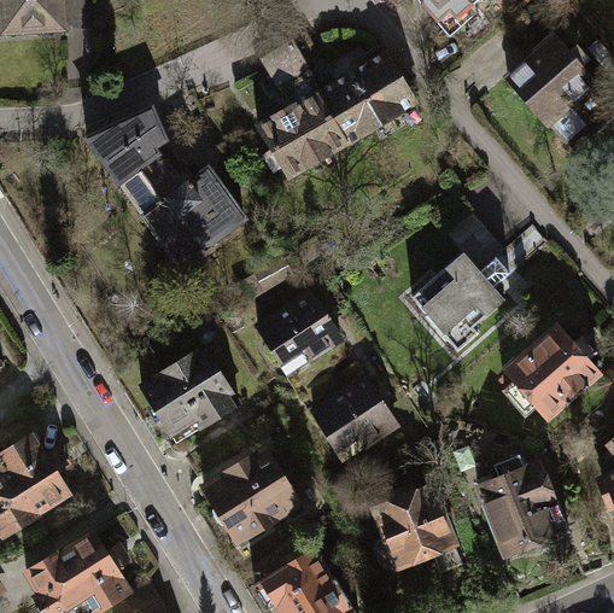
[(0,36),(68,31),(64,0),(0,0),(0,36)]
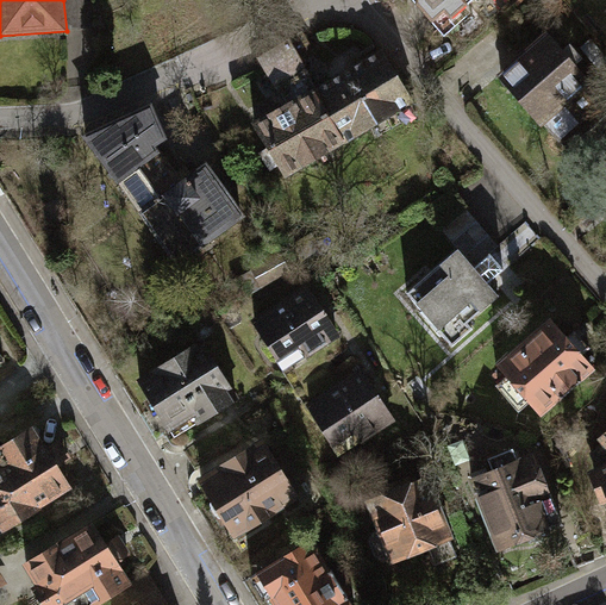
[(63,0),(67,31),(98,29),(94,0),(63,0)]
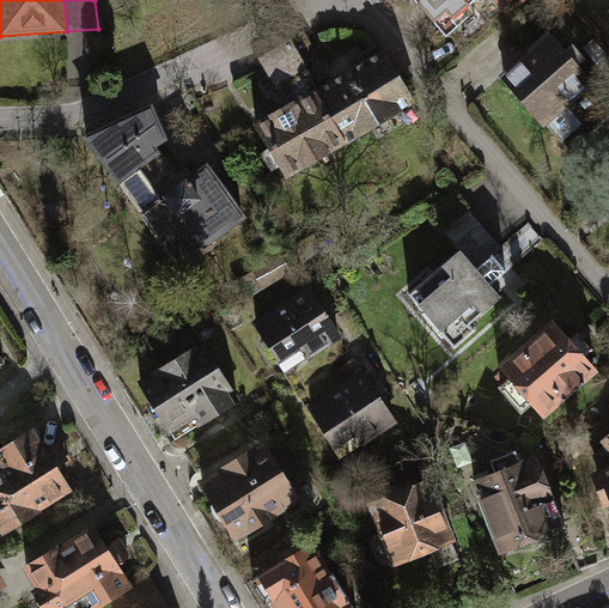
[(418,0),(443,29),(477,0),(418,0)]
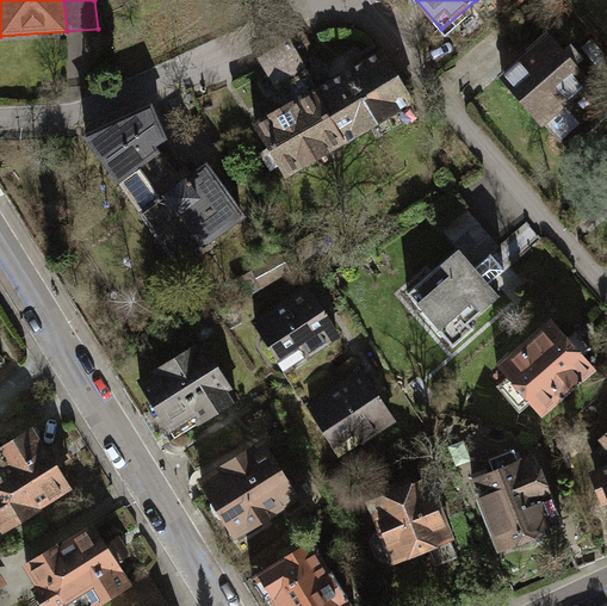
[(259,56),(285,100),(310,86),(314,84),(298,57),(311,49),(299,31),(259,56)]
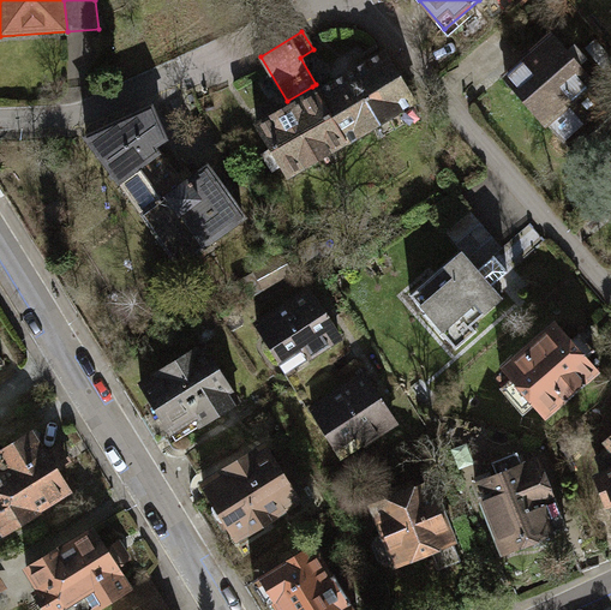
[(550,33),(501,75),(546,127),(562,145),(610,102),(595,85),(550,33)]
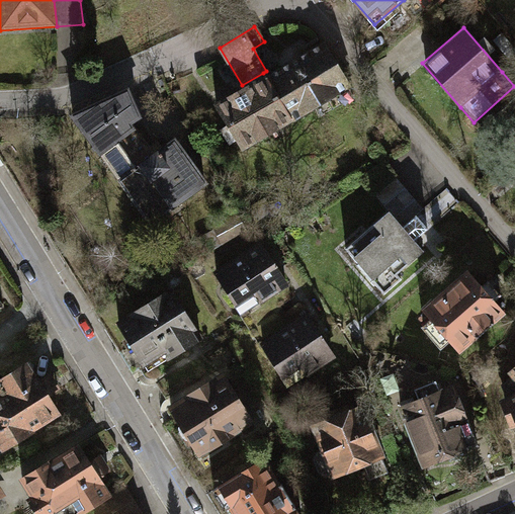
[(263,73),(291,122),(352,88),(324,38),(266,71),(263,73)]
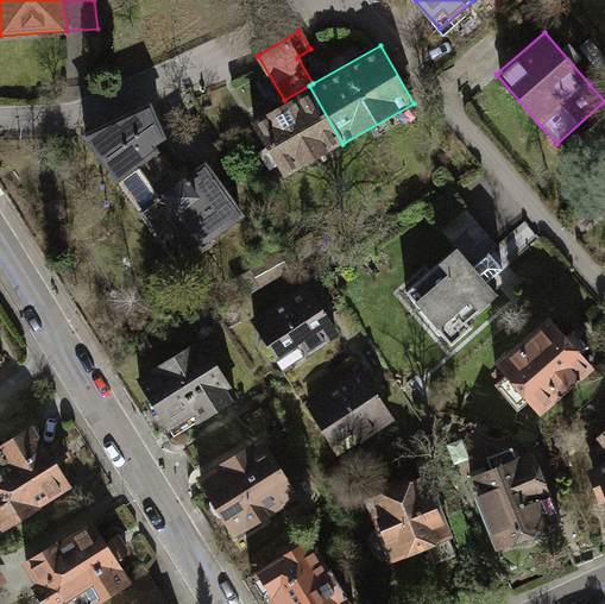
[(309,86),(284,100),(252,119),(285,177),(342,144),(309,86)]
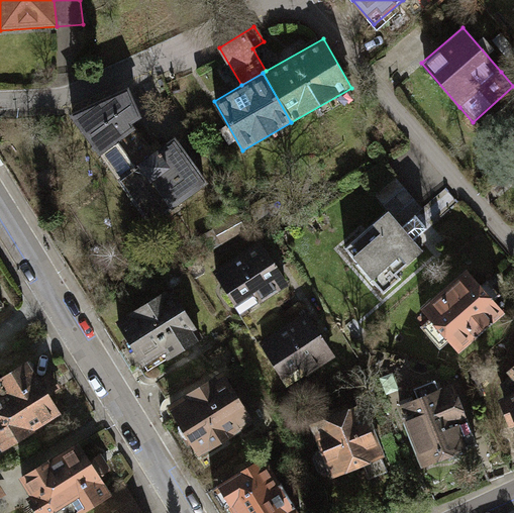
[(129,88),(72,117),(100,155),(117,177),(161,145),(155,136),(143,144),(134,131),(130,125),(141,118),(129,88)]
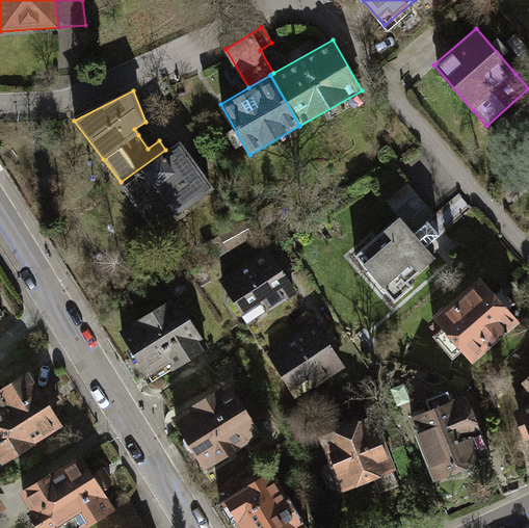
[(165,150),(121,182),(156,231),(215,189),(179,139),(165,150)]
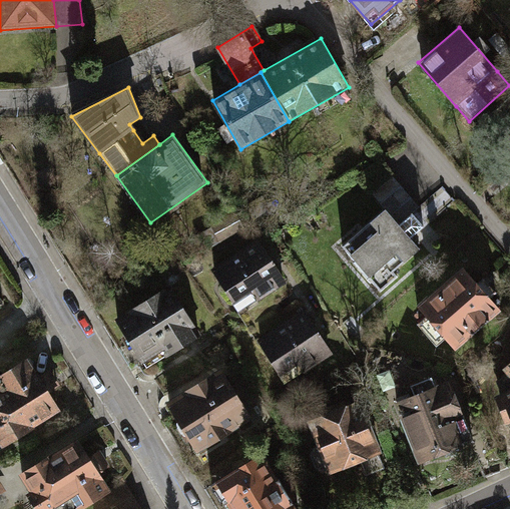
[(399,223),(412,211),(419,205),(388,172),(369,189),(385,207),(399,223)]
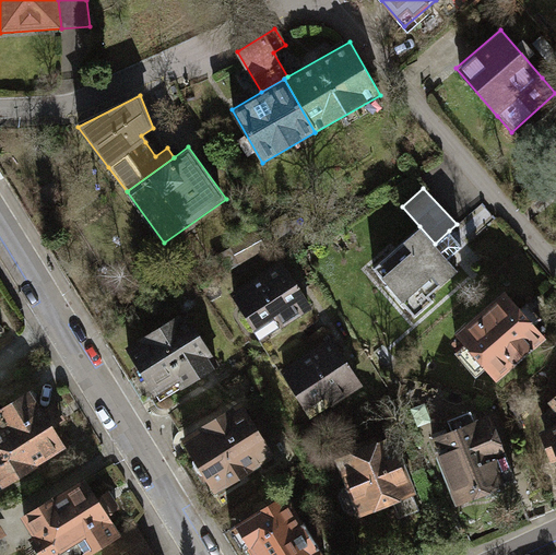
[(252,226),(227,240),(236,258),(261,245),(252,226)]
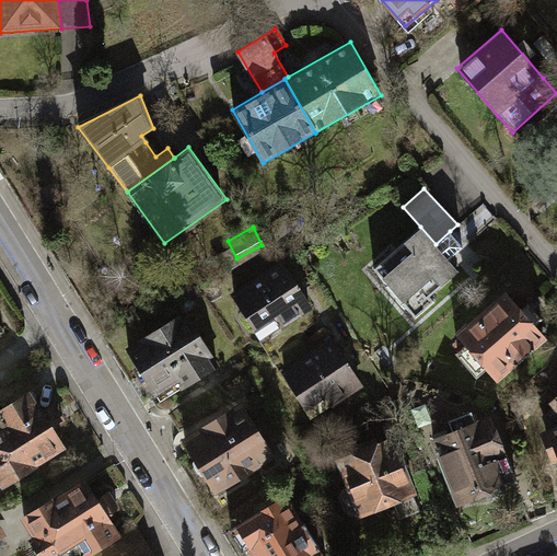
[(403,243),(373,269),(384,281),(405,304),(416,316),(433,301),(428,296),(440,286),(457,270),(447,258),(462,245),(450,231),(436,244),(420,227),(403,243)]
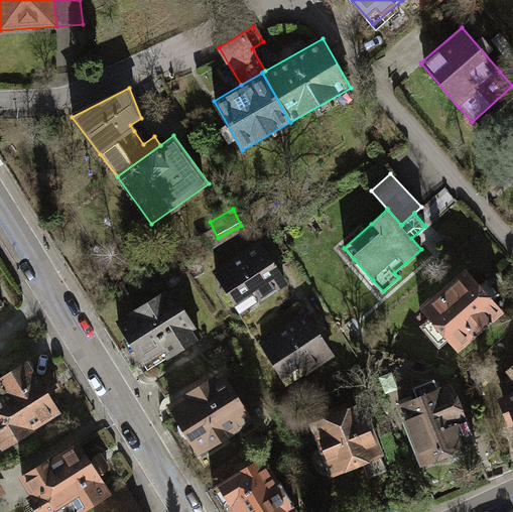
[(258,240),(213,269),(235,304),(253,292),(258,300),(285,283),(258,240)]
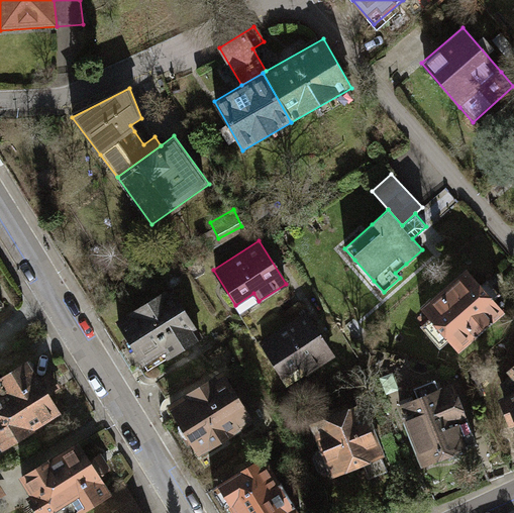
[(468,270),(421,310),(430,321),(421,329),(439,350),(449,342),(459,353),(506,313),(495,300),(501,295),(489,281),(483,287),(468,270)]
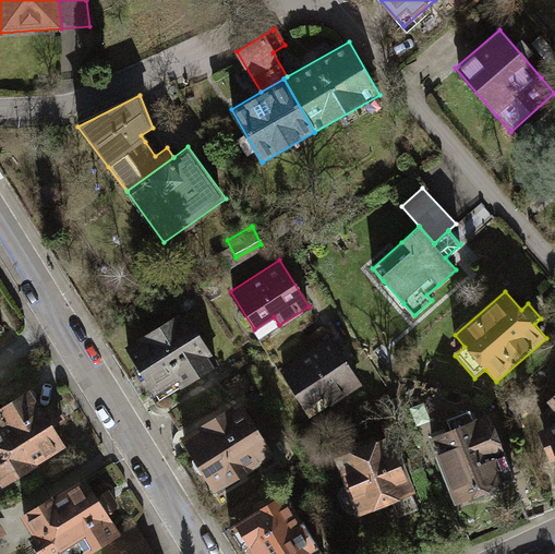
[(329,337),(309,306),(279,325),(274,316),(254,329),(280,369),(329,337)]
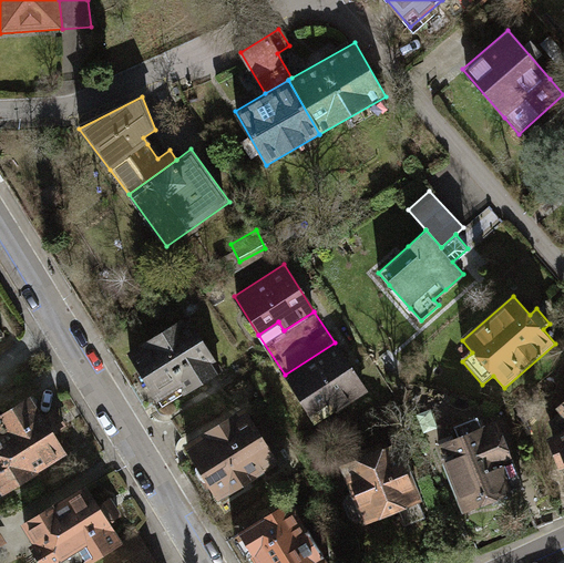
[(145,347),(131,356),(161,407),(182,395),(186,401),(226,377),(192,319),(184,325),(182,320),(143,343),(145,347)]
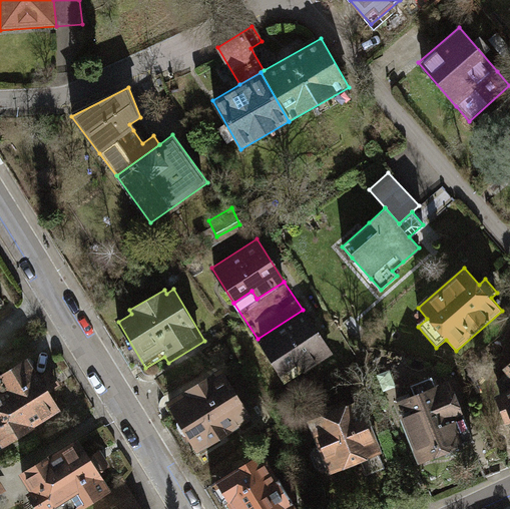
[(303,310),(258,339),(278,370),(295,359),(299,365),(327,347),(303,310)]
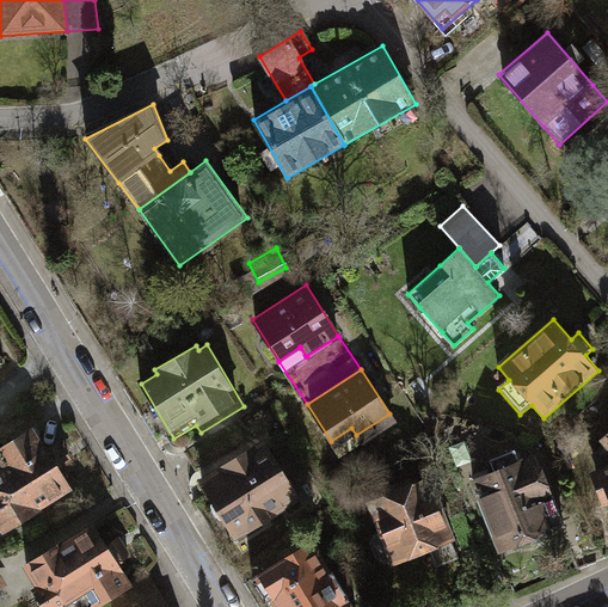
[(0,528),(4,534),(37,514),(34,509),(68,489),(53,464),(59,460),(47,441),(42,445),(30,424),(0,442),(0,528)]
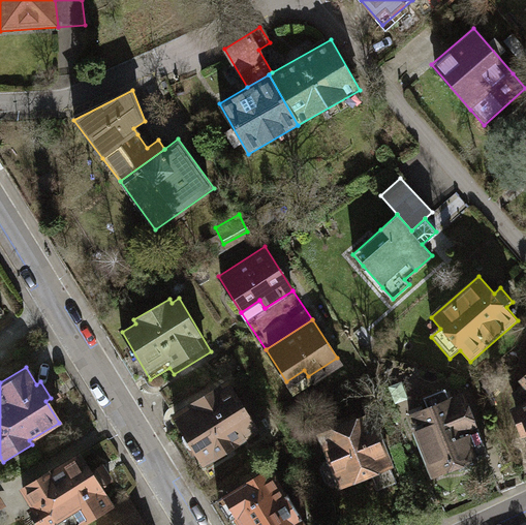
[(525,377),(522,381),(525,385),(515,395),(522,410),(520,418),(521,423),(523,428),(525,431),(525,377)]
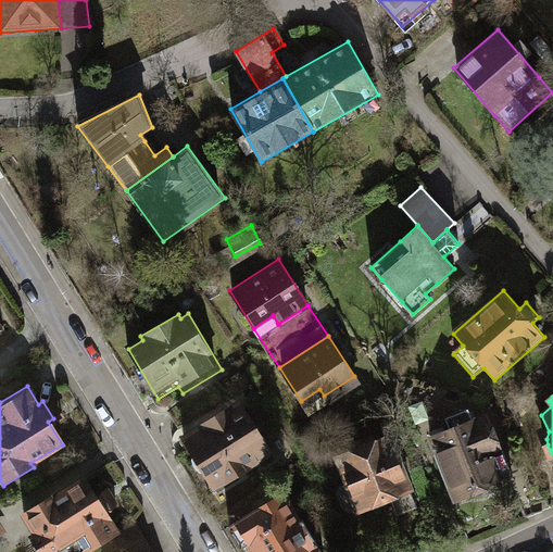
[(237,400),(181,435),(216,489),(272,454),(256,430),(264,426),(256,414),(249,418),(237,400)]
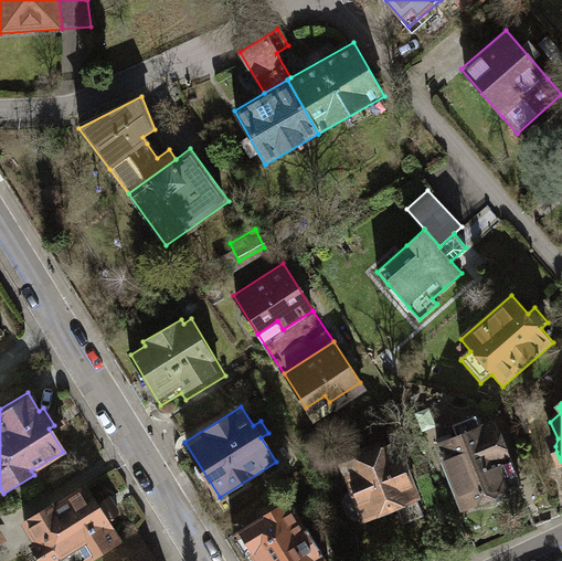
[(458,432),(434,441),(463,514),(508,497),(504,487),(519,482),(495,417),(478,423),(475,415),(455,424),(458,432)]
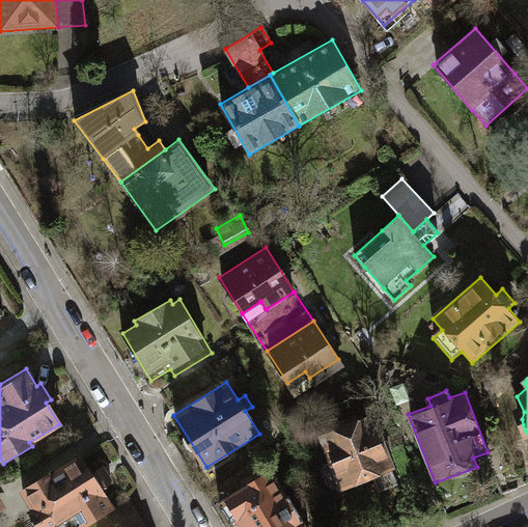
[(371,417),(318,437),(329,462),(322,464),(318,471),(324,483),(331,486),(337,483),(340,492),(371,480),(374,491),(397,482),(393,472),(371,417)]
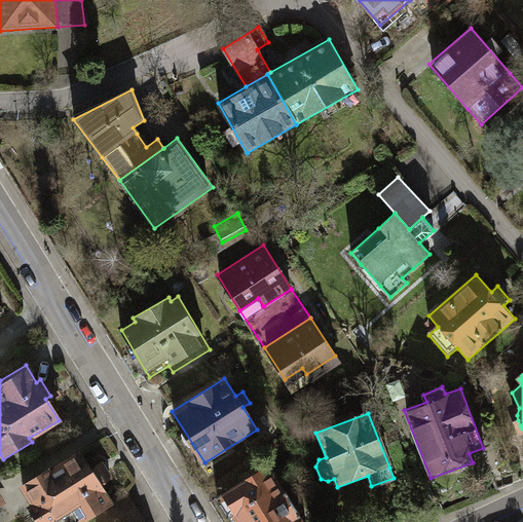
[(49,462),(19,481),(31,500),(27,502),(38,521),(80,521),(94,514),(111,501),(99,482),(103,479),(91,460),(87,463),(77,447),(50,463),(49,462)]
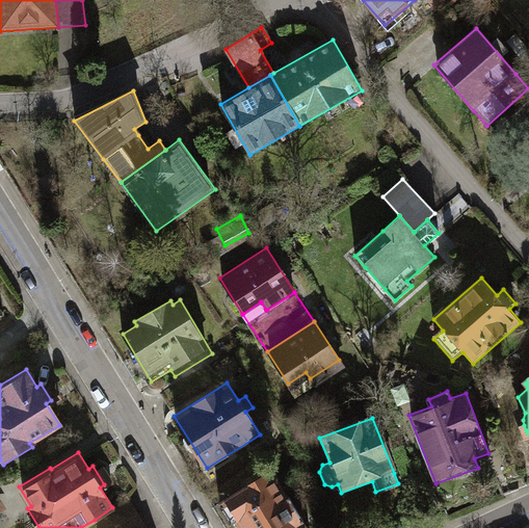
[(269,470),(219,502),(231,519),(236,516),(243,527),(305,527),(301,522),(305,521),(288,494),(286,495),(269,470)]
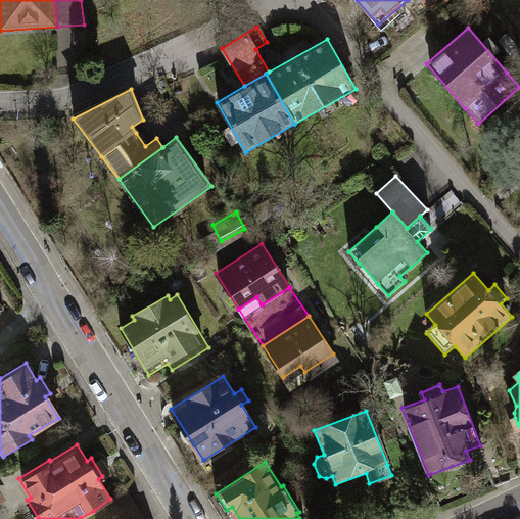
[(121,491),(110,499),(93,511),(98,518),(104,518),(129,503),(121,491)]
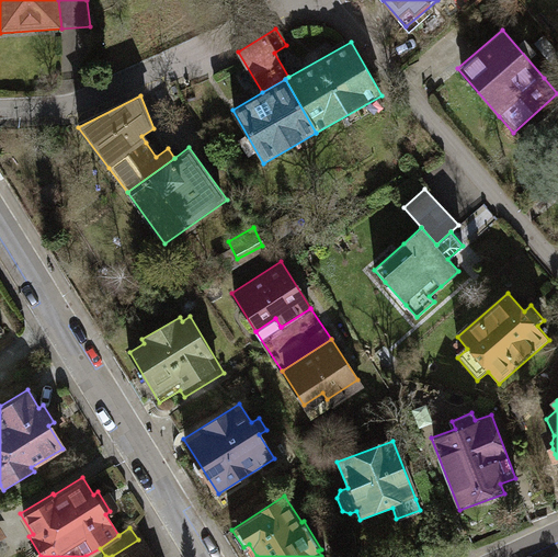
[(138,540),(112,556),(144,556),(148,554),(138,540)]
